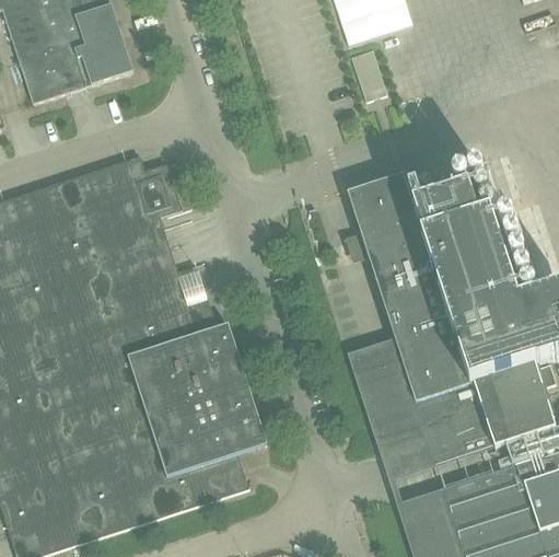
[(132,71),(108,0),(0,0),(0,10),(1,10),(32,104),(132,71)]
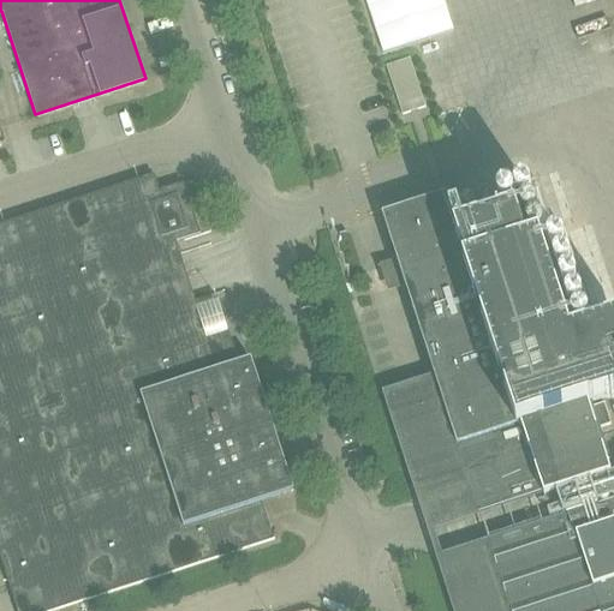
[(386,63),(401,111),(424,103),(409,55),(386,63)]
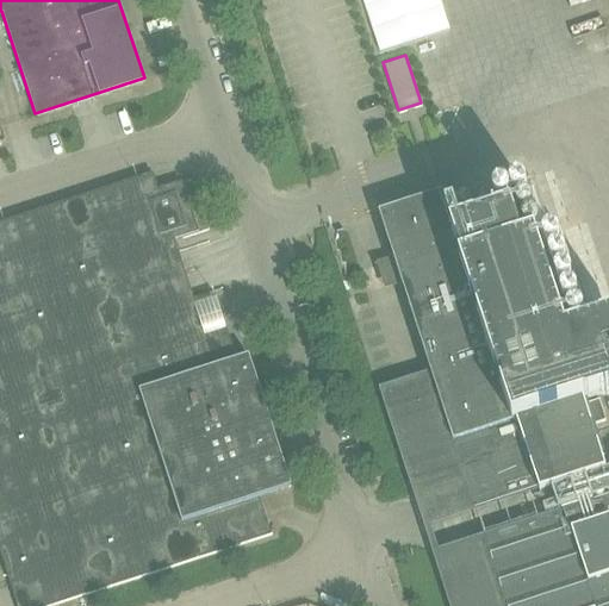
[(278,481),(268,453),(258,456),(248,428),(259,424),(242,373),(218,381),(171,232),(186,227),(175,193),(160,198),(153,173),(0,222),(0,554),(10,582),(16,605),(42,605),(269,532),(256,488),(278,481)]
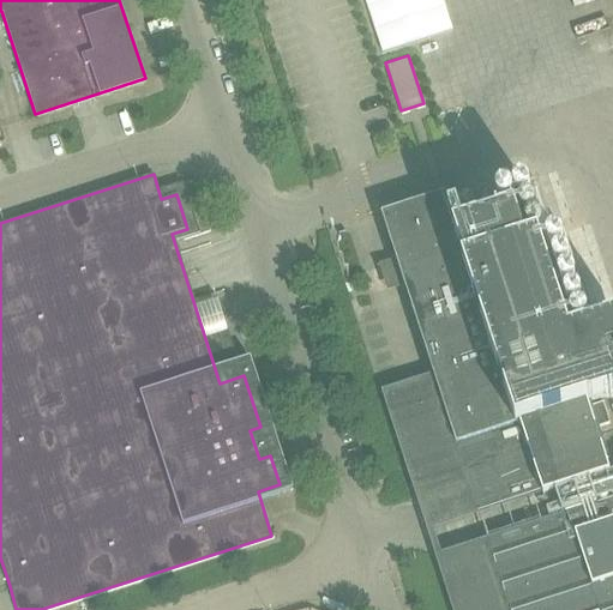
[(432,372),(382,388),(413,484),(528,446),(593,426),(605,421),(598,400),(587,405),(586,400),(590,399),(612,391),(612,318),(588,326),(569,333),(538,237),(524,241),(514,209),(452,228),(444,200),(442,192),(380,212),(395,257),(395,258),(402,281),(403,282),(432,372)]
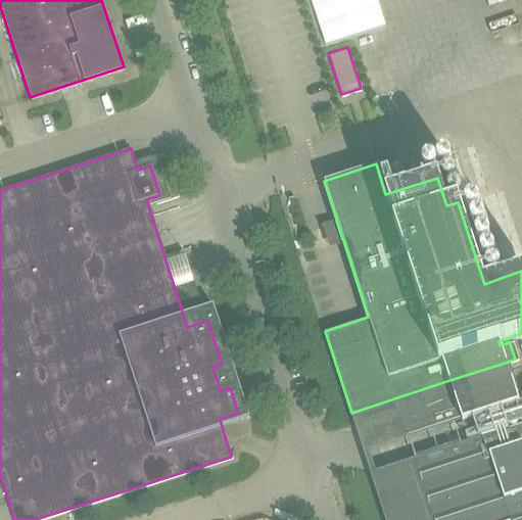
[(178,282),(196,277),(190,251),(172,256),(178,282)]
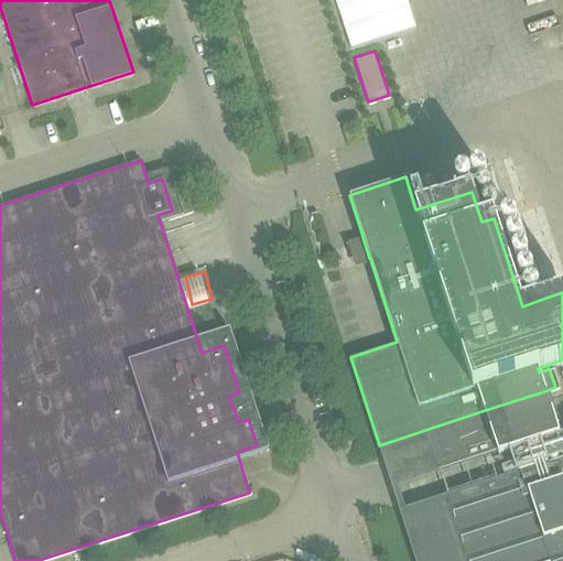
[(519,470),(446,493),(468,560),(562,560),(562,454),(544,461),(519,470)]
